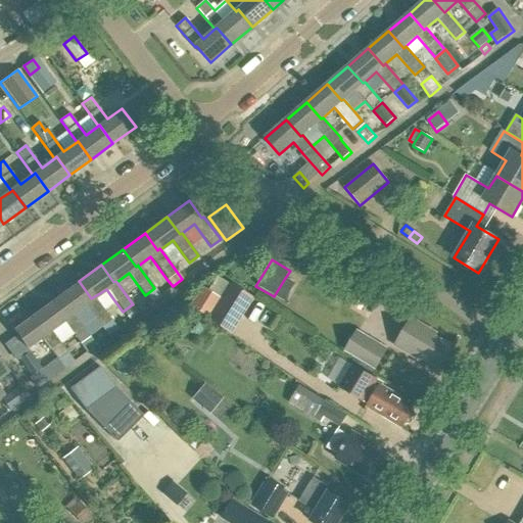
[(216,276),(205,293),(199,289),(188,306),(202,316),(202,317),(229,333),(251,298),(227,283),(216,276)]
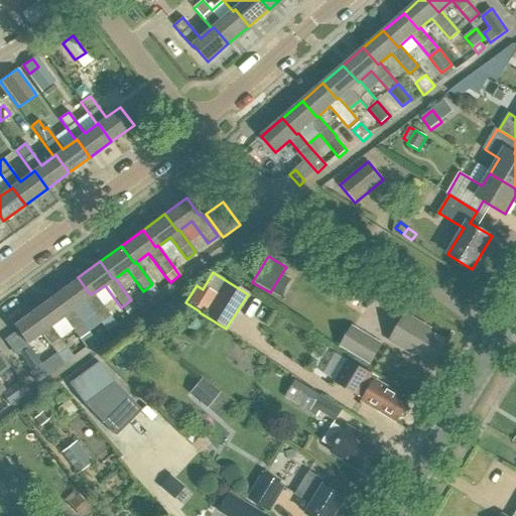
[(78,277),(56,293),(69,310),(71,309),(72,310),(84,300),(100,323),(109,315),(90,294),(78,277)]
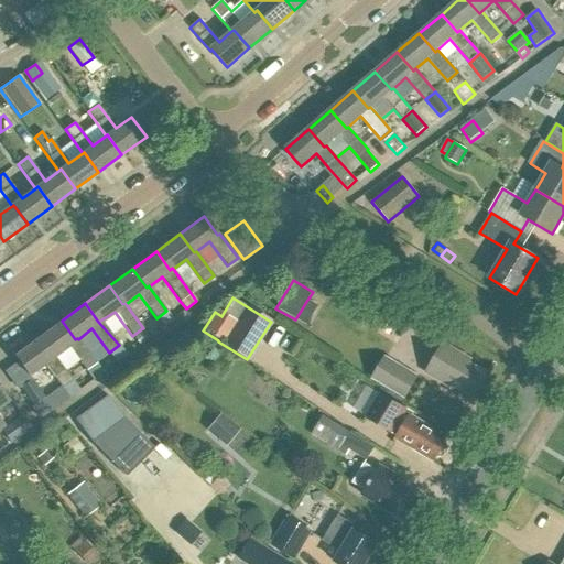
[(62,321),(38,338),(52,357),(54,356),(55,357),(67,347),(77,361),(85,371),(91,380),(102,372),(96,364),(78,339),(77,338),(75,339),(62,321)]
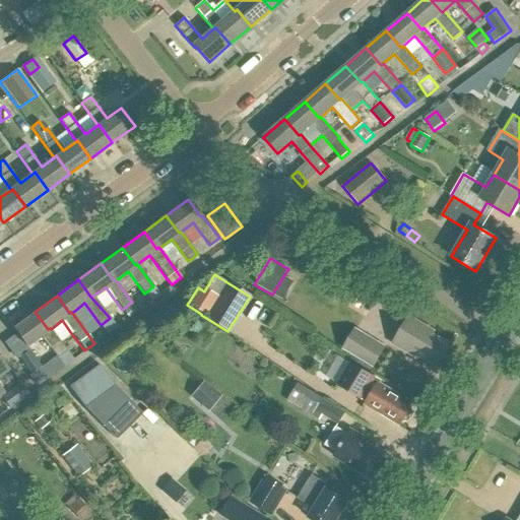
[(137,311),(132,305),(123,312),(127,318),(137,311)]
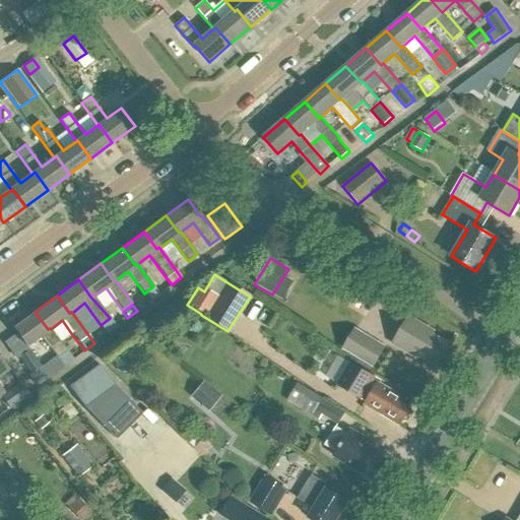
[(35,312),(12,328),(26,346),(41,336),(57,359),(56,359),(63,369),(74,361),(67,350),(66,350),(51,329),(50,328),(48,329),(35,312)]
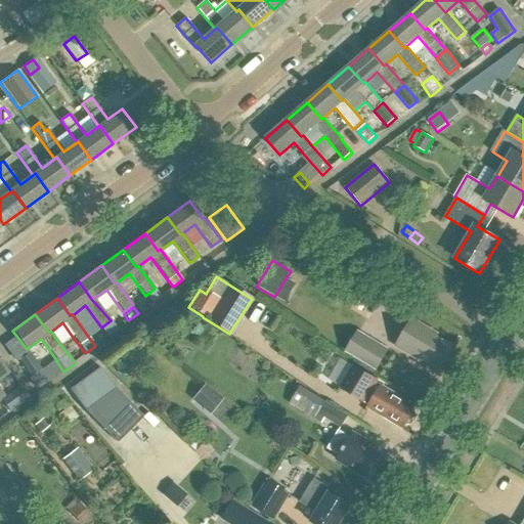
[(411,351),(441,368),(453,348),(435,337),(436,334),(411,318),(395,346),(409,354),(411,351)]
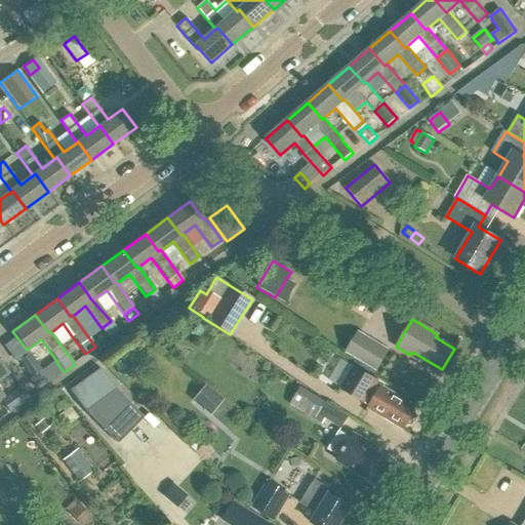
[(391,351),(358,331),(346,353),(377,372),(391,351)]
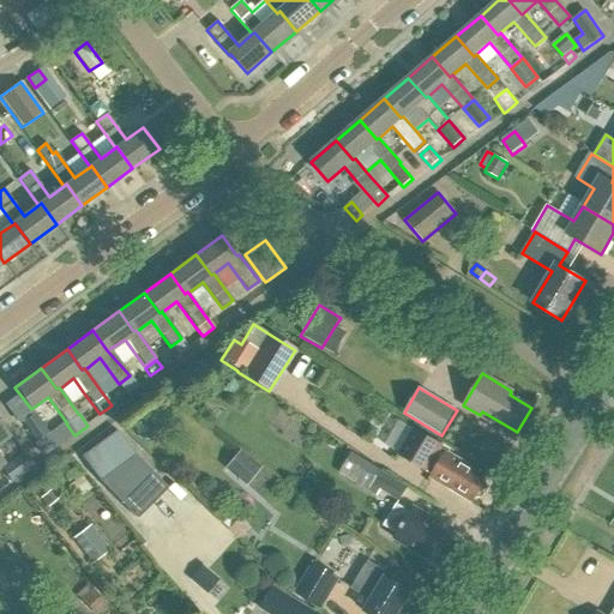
[(49,431),(36,413),(23,422),(36,440),(49,431)]
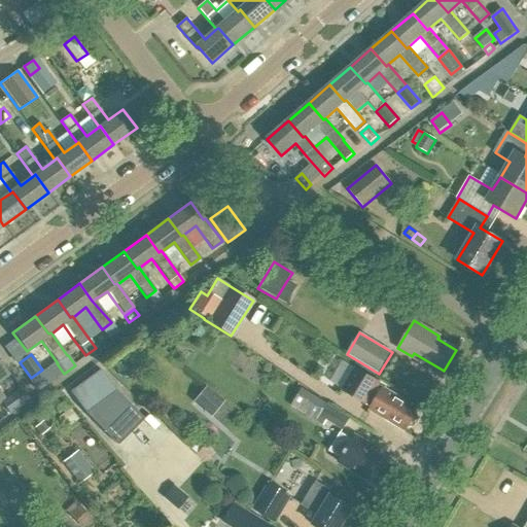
[(99,366),(71,393),(118,444),(147,417),(99,366)]
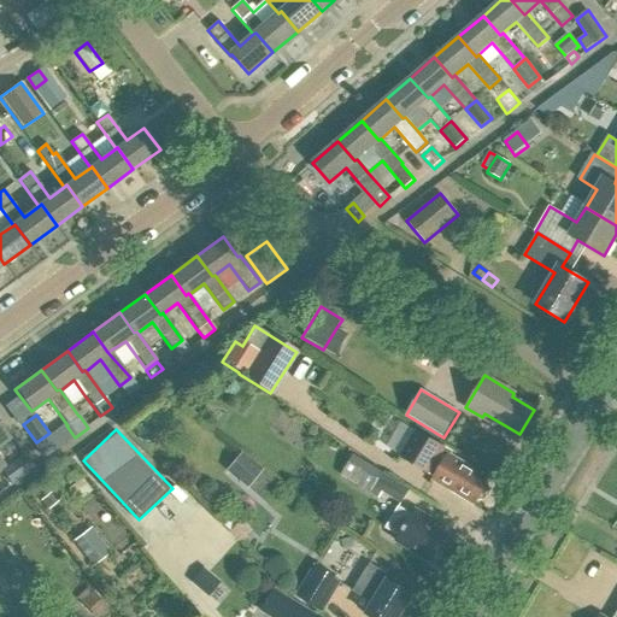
[(400,457),(435,477),(433,481),(474,505),(476,499),(483,499),(489,489),(487,482),(488,480),(465,466),(466,465),(450,456),(451,453),(415,432),(400,457)]
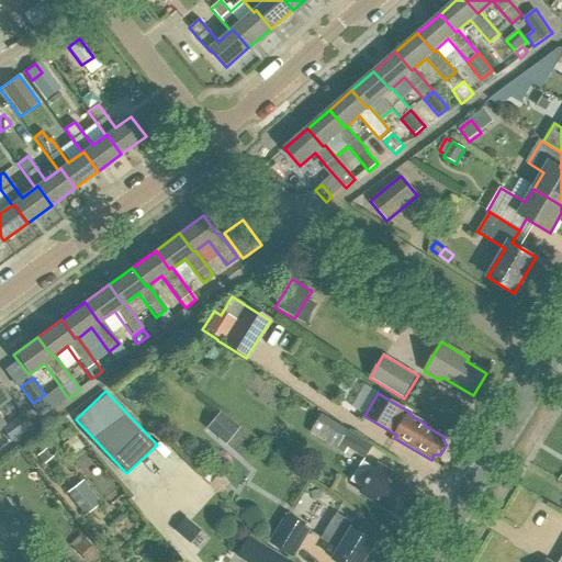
[(225,444),(240,427),(221,409),(205,426),(225,444)]
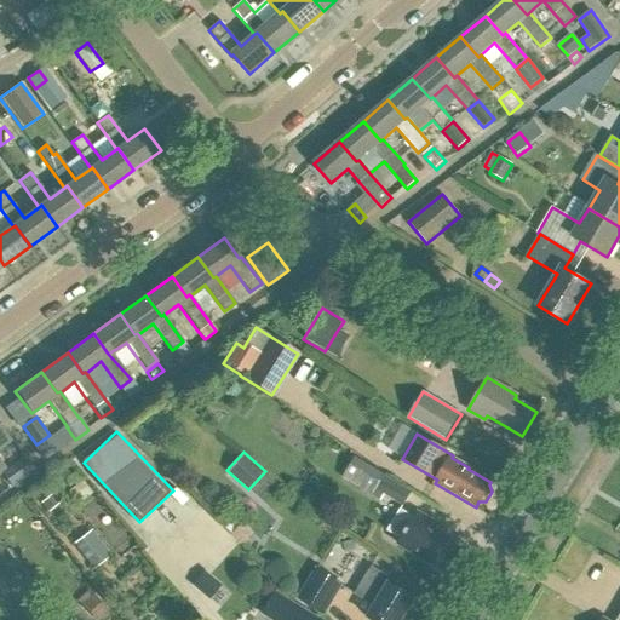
[(11,487),(34,470),(23,457),(1,472),(11,487)]
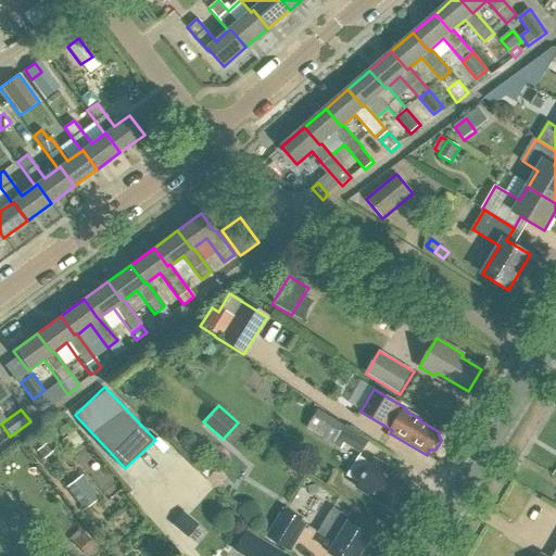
[(317,409),(306,429),(340,449),(344,442),(363,453),(369,441),(317,409)]
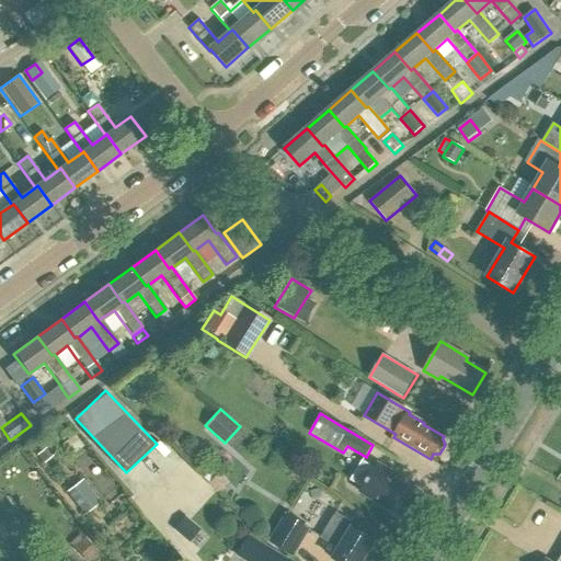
[(43,464),(57,453),(49,444),(35,456),(43,464)]
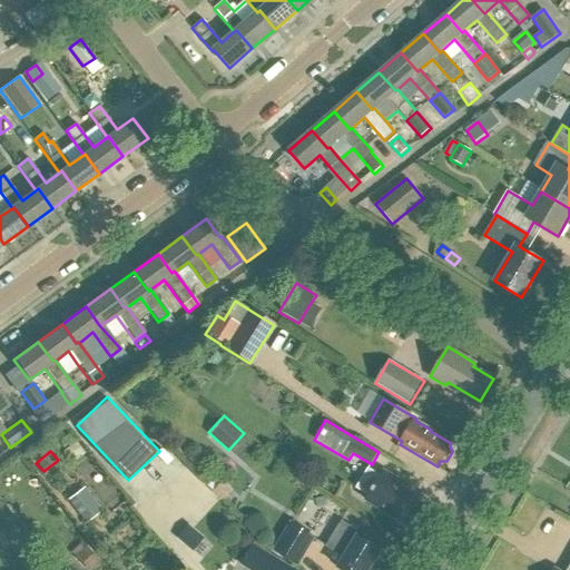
[(369,494),(365,500),(400,520),(414,495),(396,484),(399,480),(384,470),(381,474),(369,467),(356,487),(369,494)]
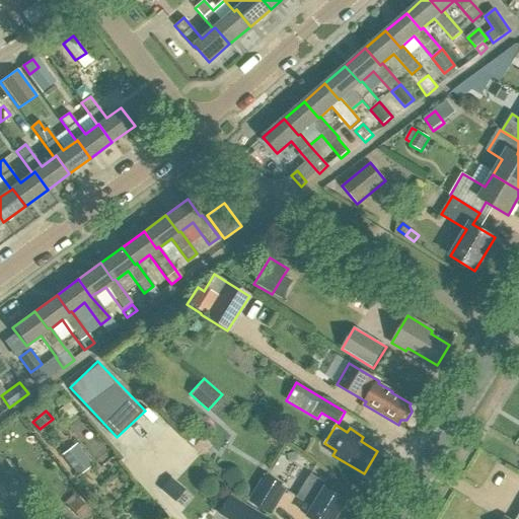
[(193,447),(202,438),(193,430),(183,440),(193,447)]
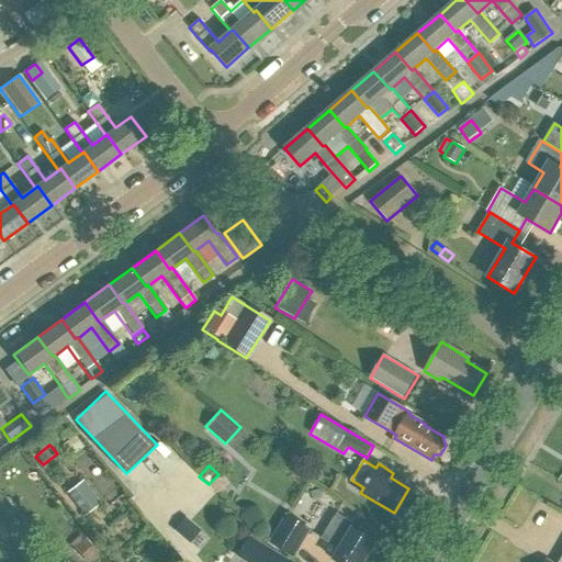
[(222,496),(232,485),(218,473),(218,474),(209,484),(209,485),(222,496)]
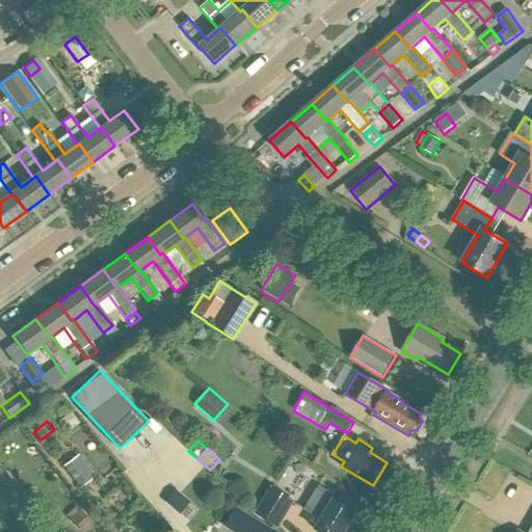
[(74,457),(71,453),(61,460),(64,464),(74,457)]
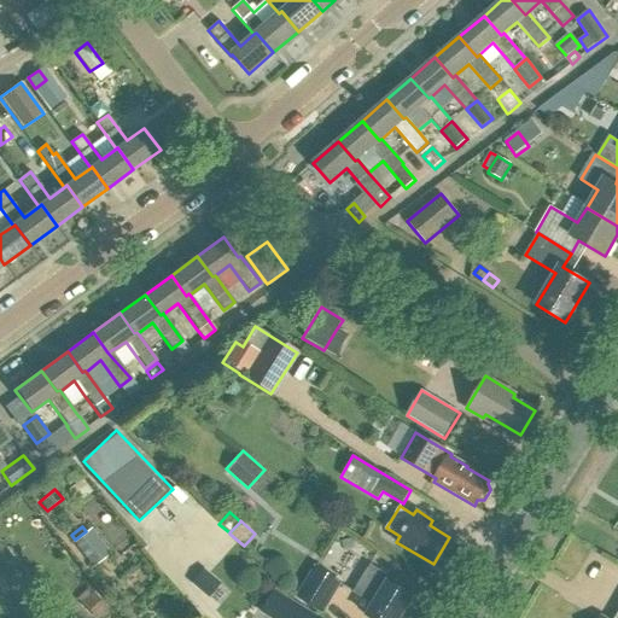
[(75,540),(74,541),(93,566),(110,553),(91,528),(86,531),(75,540)]
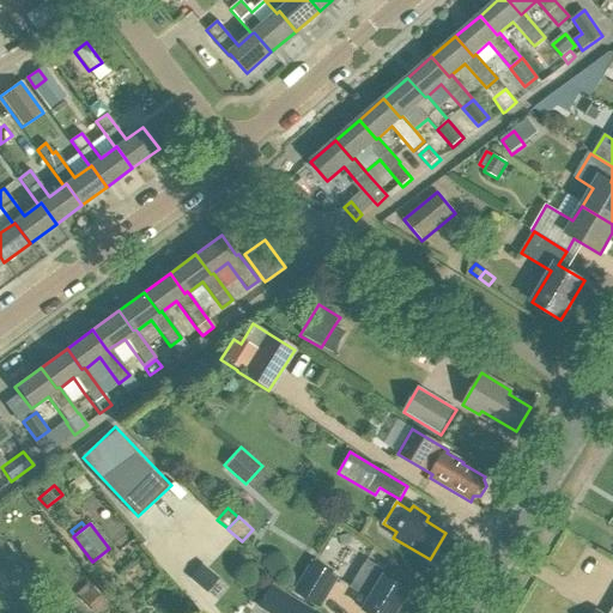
[(313,559),(292,592),(320,608),(339,575),(313,559)]
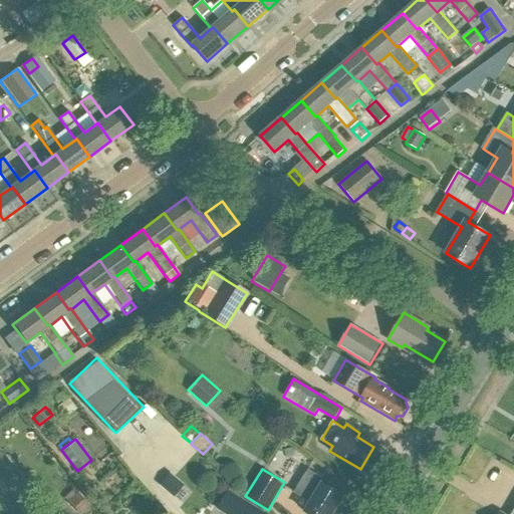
[(310,503),(305,512),(308,513),(332,513),(344,496),(323,484),(325,481),(307,470),(294,493),(310,503)]
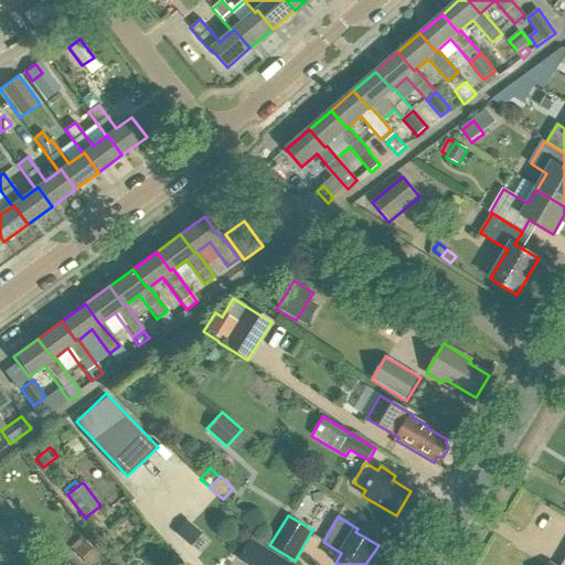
[(121,545),(137,535),(127,520),(112,530),(121,545)]
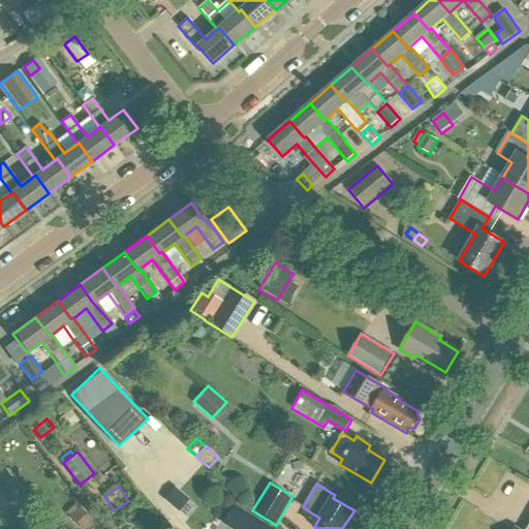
[(181,515),(192,500),(176,487),(164,500),(181,515)]
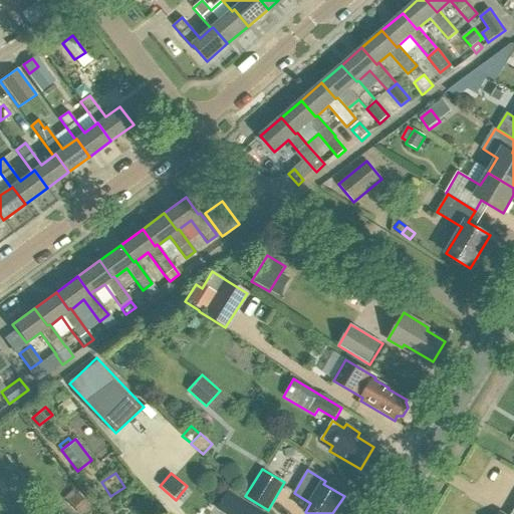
[(227,491),(216,508),(225,513),(262,513),(263,513),(227,491)]
